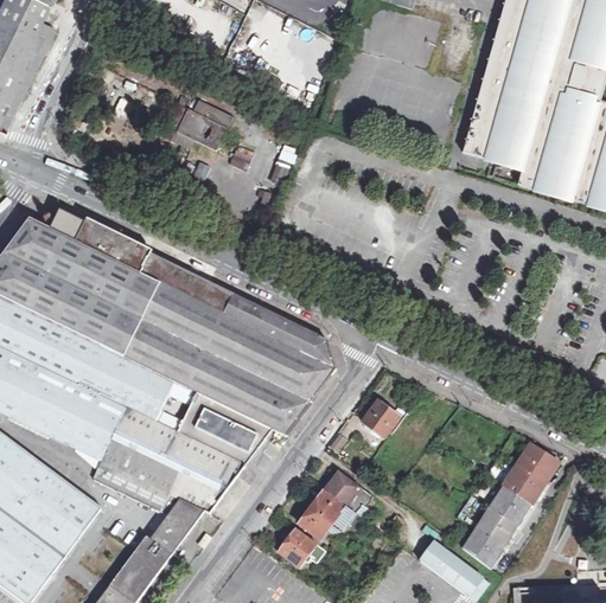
[(48,24),(40,20),(49,2),(44,0),(0,0),(0,128),(4,130),(55,27),(48,24)]
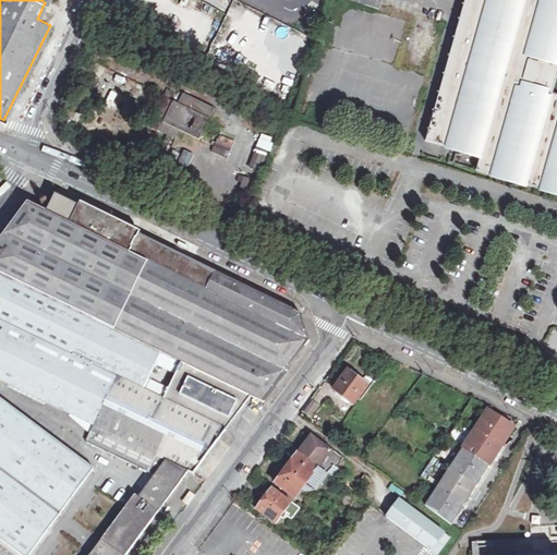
[(463,0),(425,139),(479,154),(475,168),(556,190),(556,0),(463,0)]
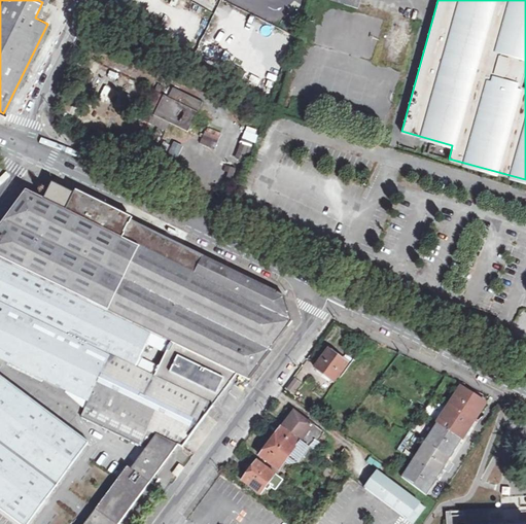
[(198,53),(208,56),(213,40),(203,37),(198,53)]
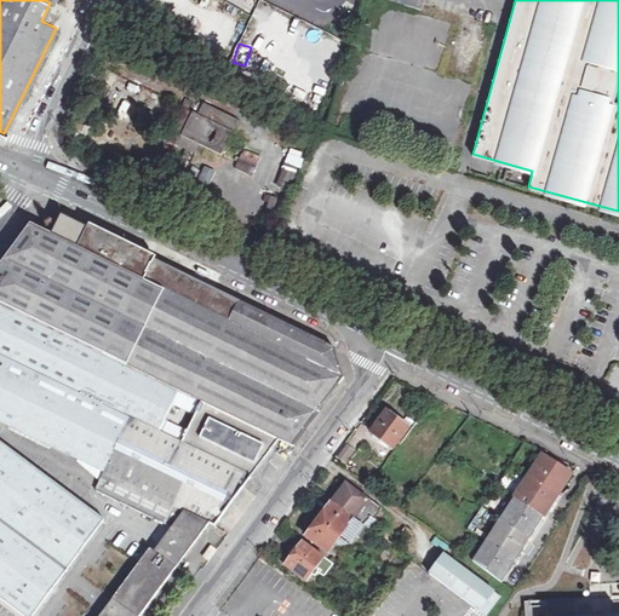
[(221,153),(238,117),(202,101),(198,111),(181,104),(165,136),(194,149),(198,142),(221,153)]
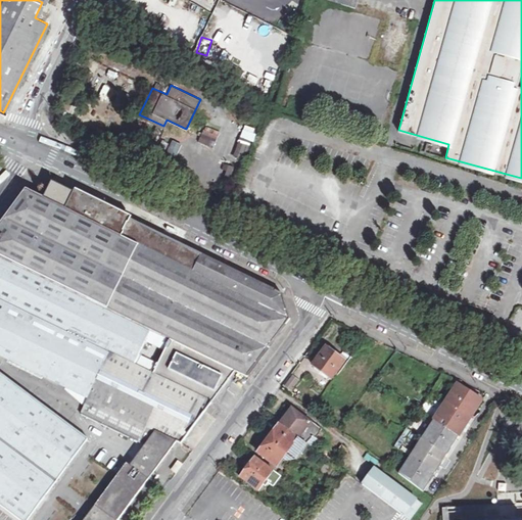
[(198,138),(211,144),(219,130),(205,124),(198,138)]
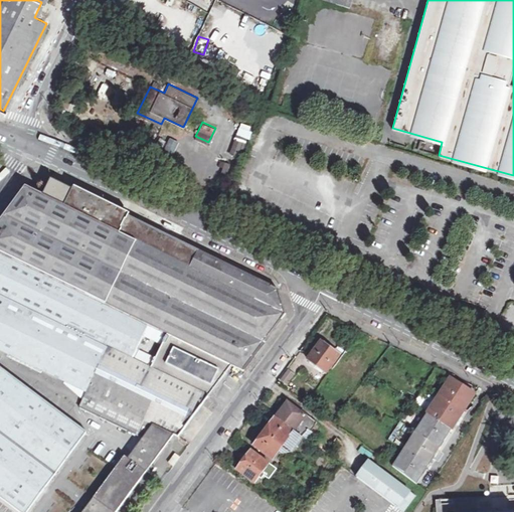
[(86,146),(88,142),(78,138),(76,142),(86,146)]
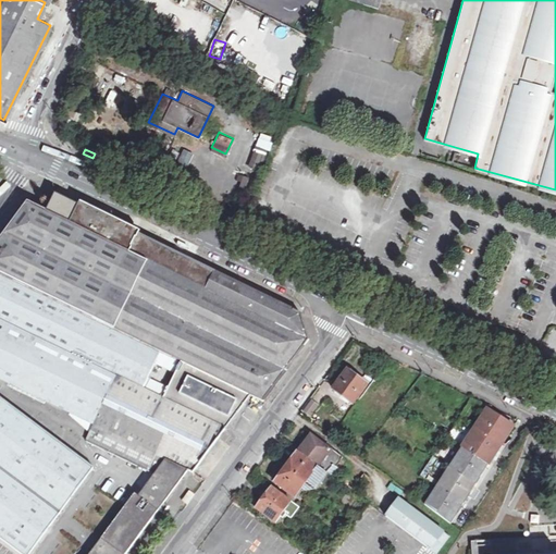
[(217,270),(54,191),(46,209),(27,199),(0,235),(0,270),(249,392),(262,398),(308,337),(300,311),(217,270)]
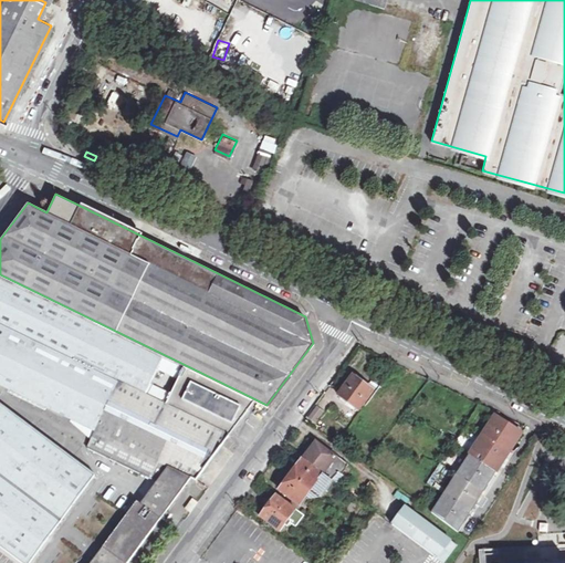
[(181,242),(179,247),(189,251),(191,247),(181,242)]
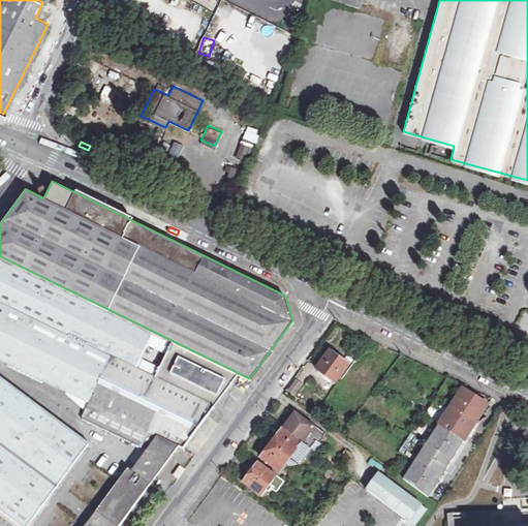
[(237,372),(0,256),(0,301),(214,404),(225,389),(237,372)]
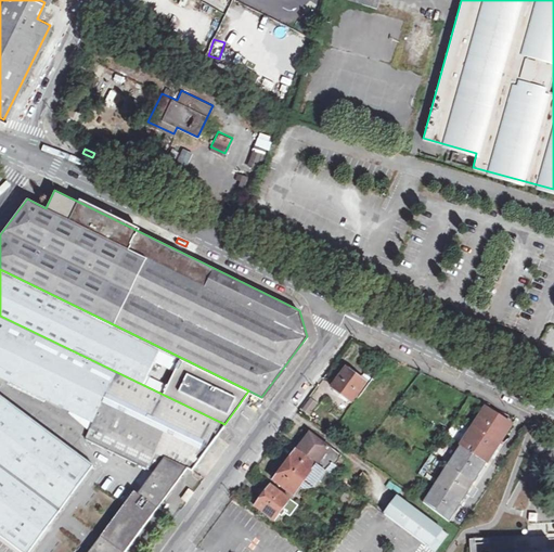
[(224,424),(0,316),(0,376),(93,423),(85,438),(153,471),(164,456),(187,465),(192,467),(224,424)]
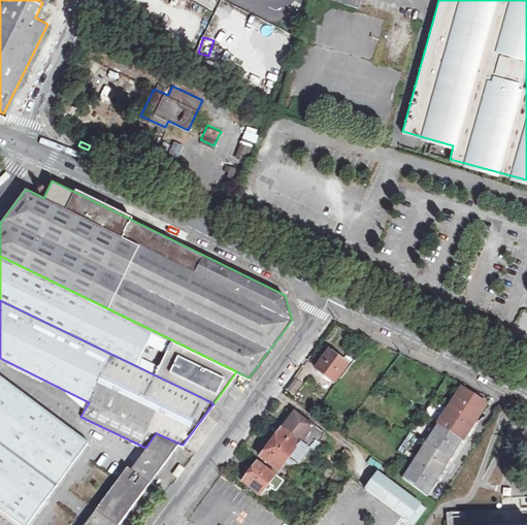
[(347,360),(329,347),(315,366),(333,380),(347,360)]
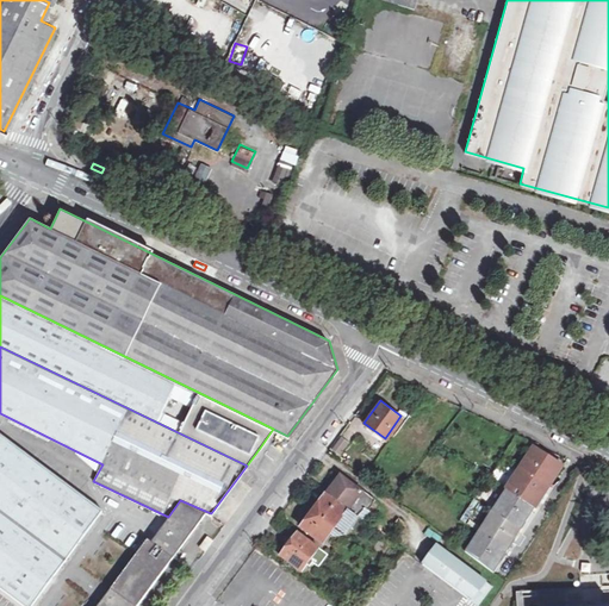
[(339,433),(331,448),(342,454),(349,438),(339,433)]
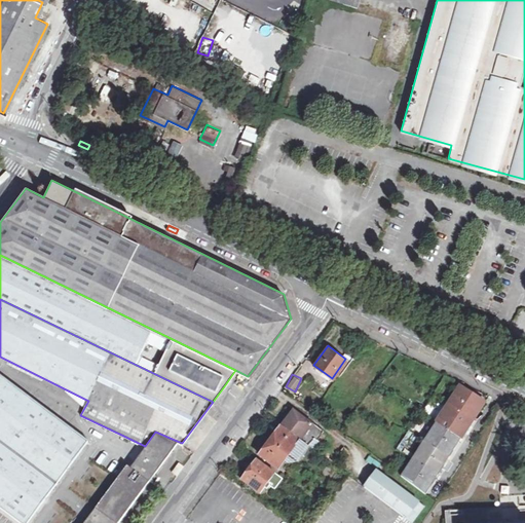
[(27,522),(88,439),(0,379),(0,505),(24,522),(27,522)]
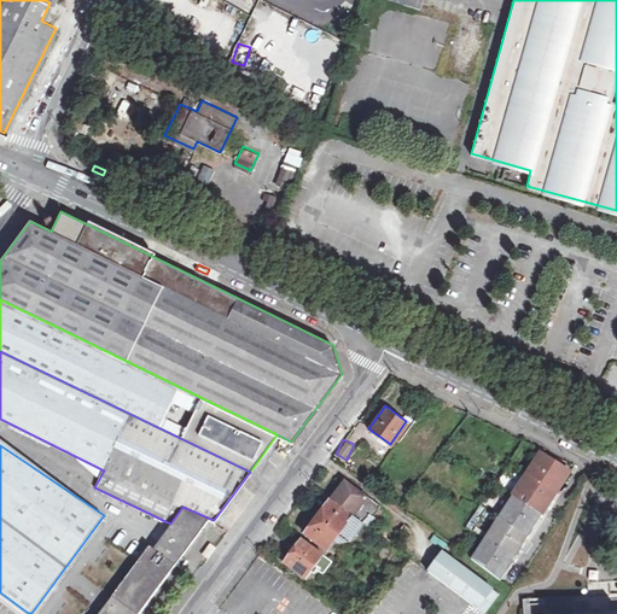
[(568,467),(541,451),(472,557),(496,576),(568,467)]
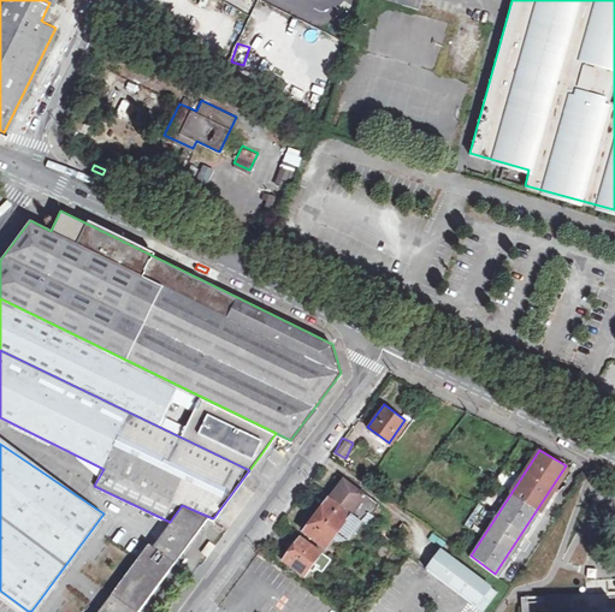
[(329,495),(352,512),(359,518),(367,507),(371,511),(378,501),(364,491),(364,492),(355,486),(343,477),(329,495)]
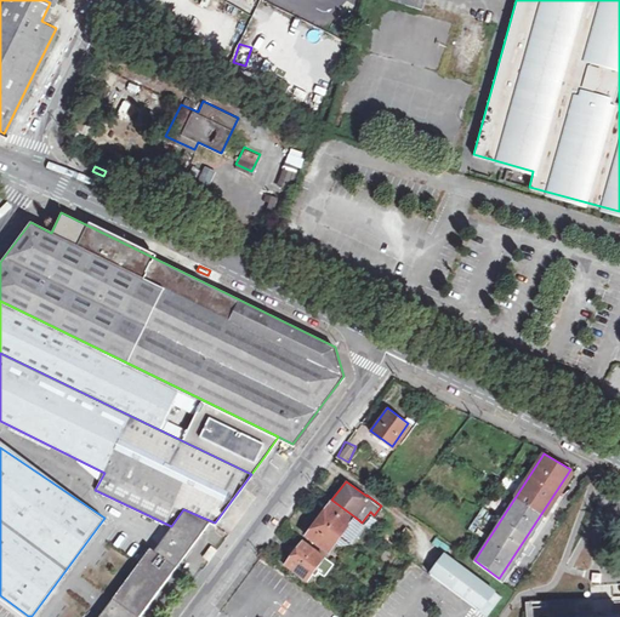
[(319,543),(329,550),(343,531),(354,516),(331,500),(307,535),(319,543)]
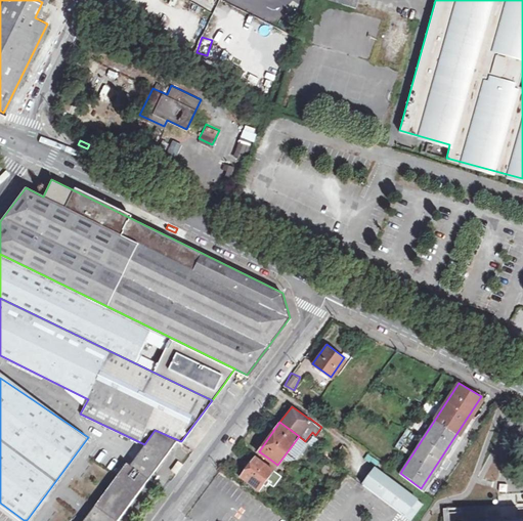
[(127,462),(82,520),(116,520),(148,477),(151,479),(157,473),(154,470),(176,439),(155,430),(144,444),(130,464),(127,462)]
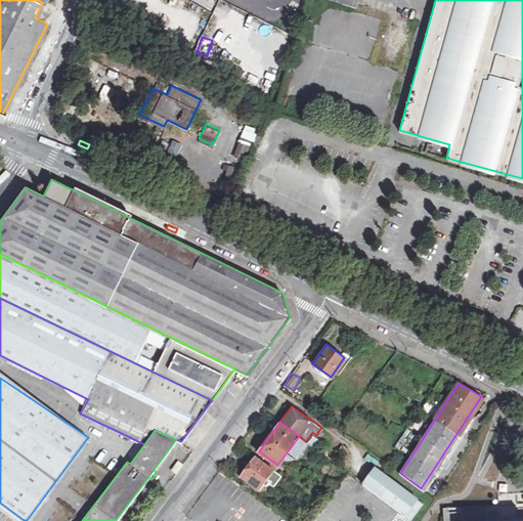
[(315,435),(312,432),(305,441),(311,445),(317,437),(315,435)]
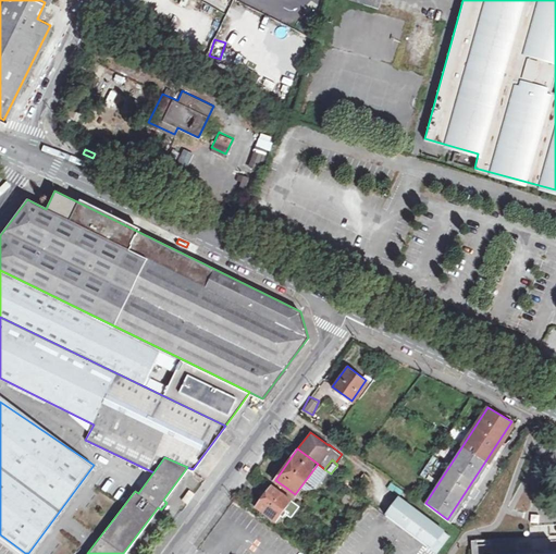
[(308,477),(314,482),(324,469),(318,464),(308,477)]
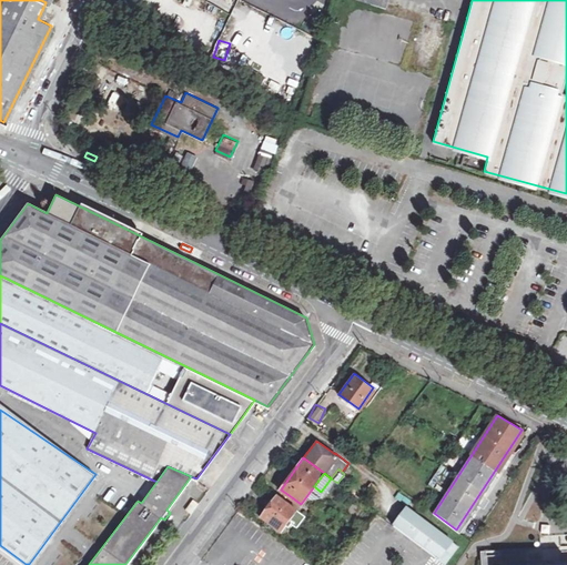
[(416,500),(421,503),(426,496),(421,492),(416,500)]
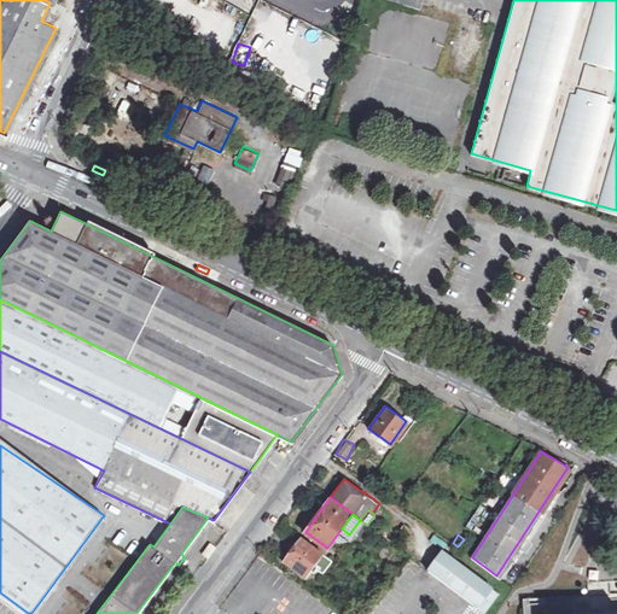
[(284,560),(306,576),(309,571),(313,573),(318,567),(322,572),(331,560),(301,537),(284,560)]
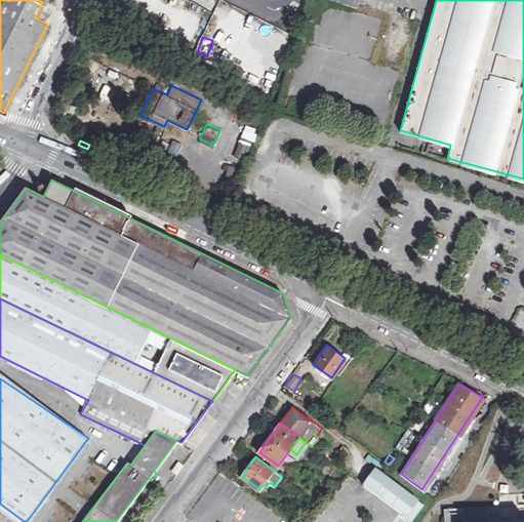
[(184,464),(177,459),(170,469),(175,473),(184,464)]
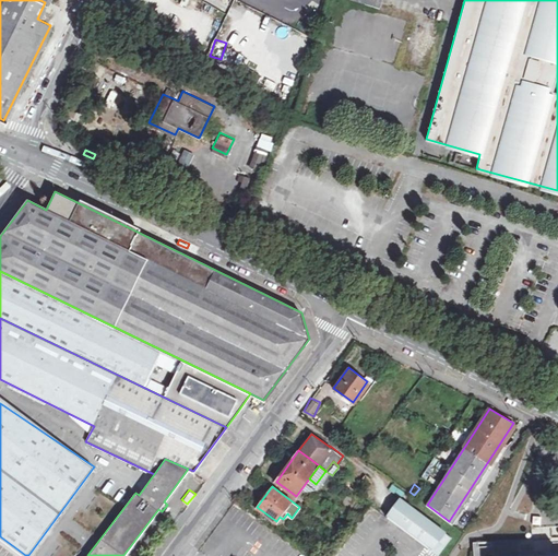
[(439,554),(452,536),(400,497),(387,516),(439,554)]
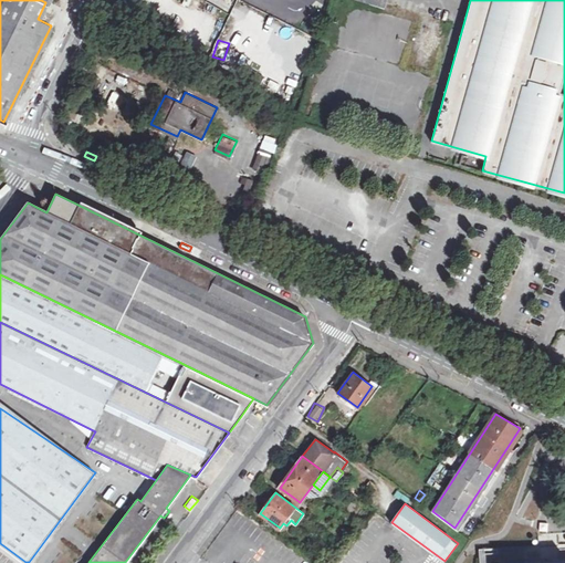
[(564,562),(564,545),(548,548),(485,551),(485,562),(564,562)]
